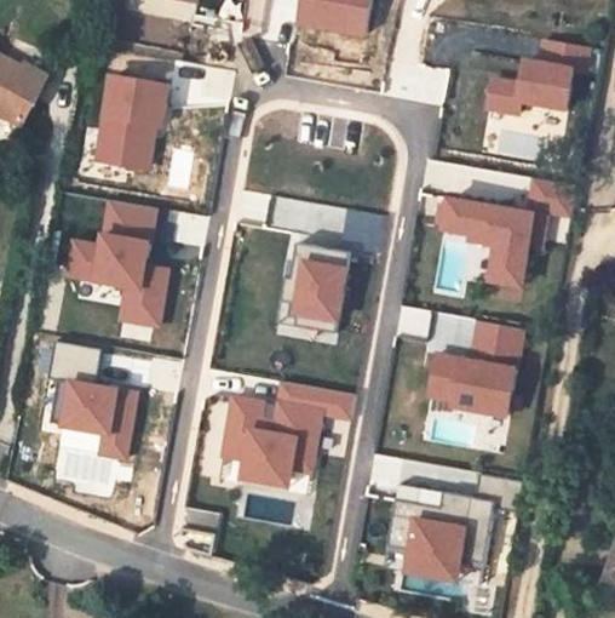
[(519,80),(489,75),(484,109),(519,115),(521,102),(567,110),(570,93),(584,96),(592,46),(540,38),(536,62),(523,59),(519,80)]
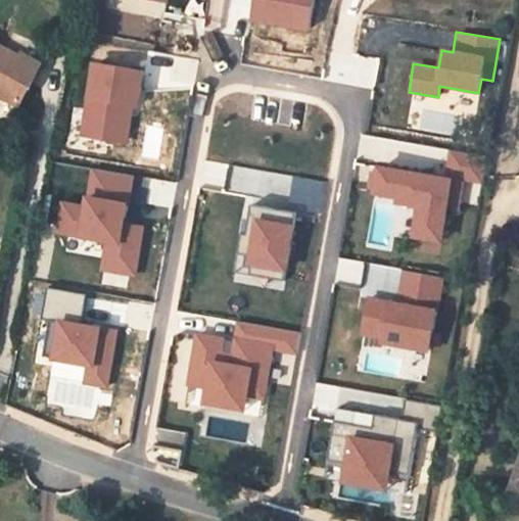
[(0,95),(18,105),(39,68),(0,47),(0,95)]
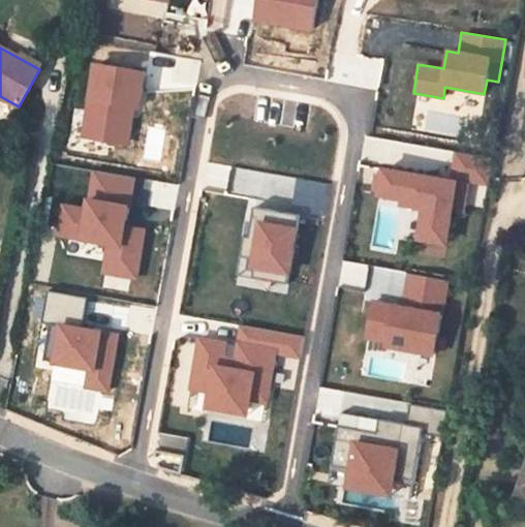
[(140,71),(91,64),(79,140),(128,148),(140,71)]
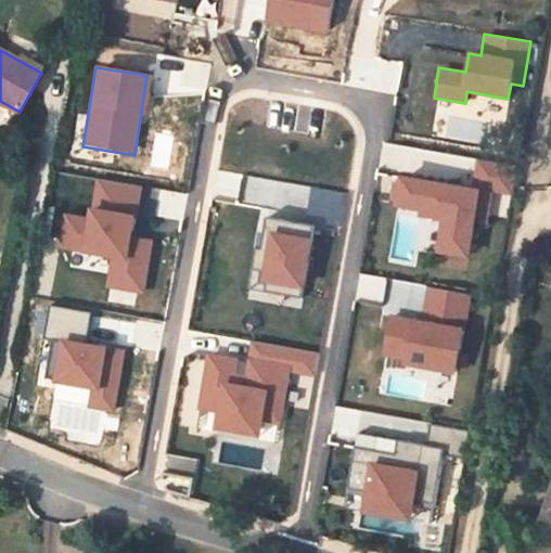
[(140,185),(95,176),(80,252),(110,258),(105,283),(142,291),(153,239),(130,234),(140,185)]
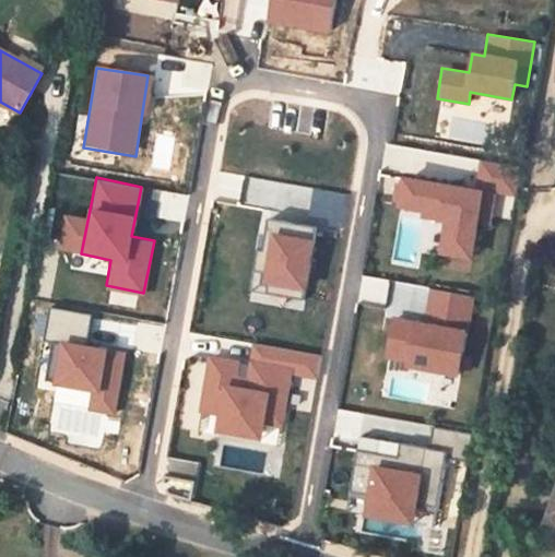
[(484,193),(400,178),(393,212),(443,221),(437,253),(472,260),(484,193)]
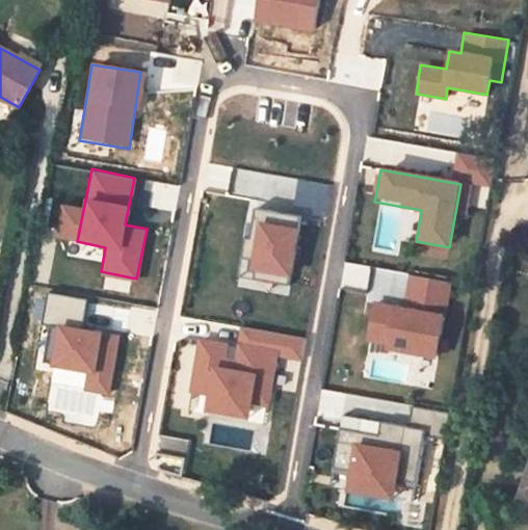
[(300,216),(257,209),(251,240),(242,239),(240,257),(256,259),(253,281),(289,286),(300,216)]
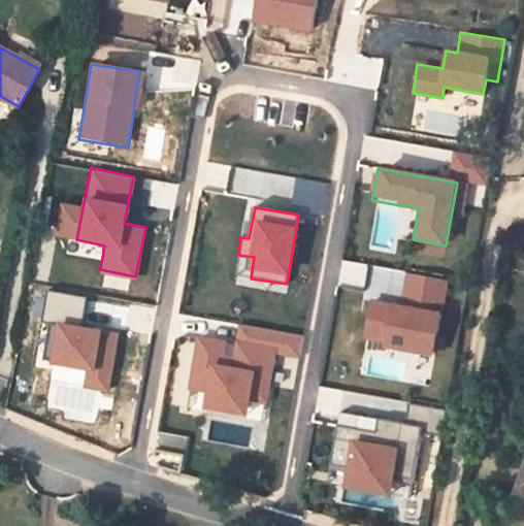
[(447,280),(405,272),(400,304),(368,299),(361,342),(433,355),(447,280)]
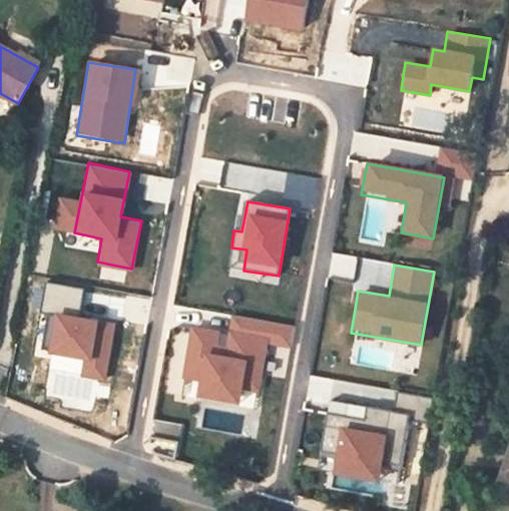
[(82,290),(44,283),(37,314),(48,316),(41,351),(80,359),(78,373),(104,378),(108,357),(92,354),(98,320),(77,317),(82,290)]
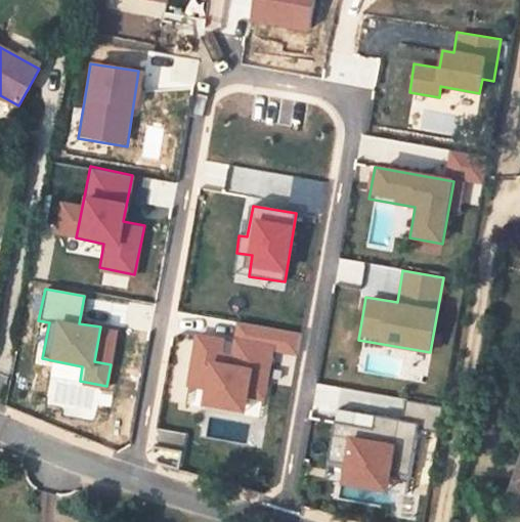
[(232,341),(191,335),(183,385),(203,388),(200,408),(245,416),(248,398),(266,401),(274,351),(296,354),(299,334),(234,323),(232,341)]
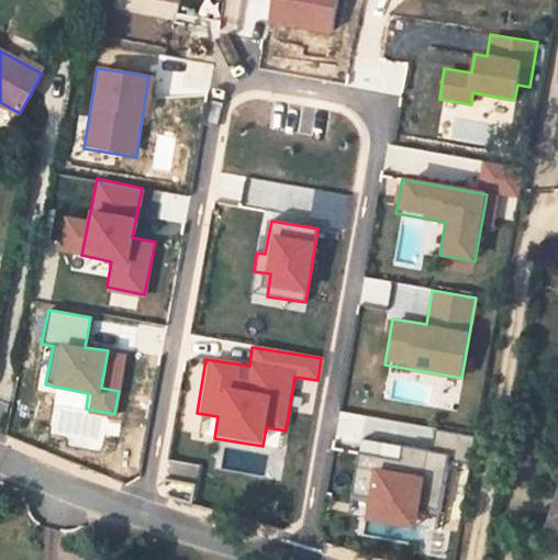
[(428,451),(402,446),(399,461),(360,454),(353,493),(369,496),(365,519),(416,530),(419,516),(449,522),(467,434),(434,427),(428,451)]
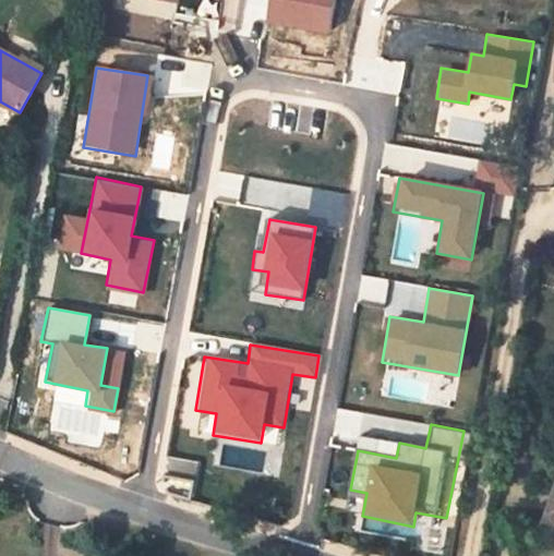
[(553,491),(543,523),(553,527),(553,491)]
